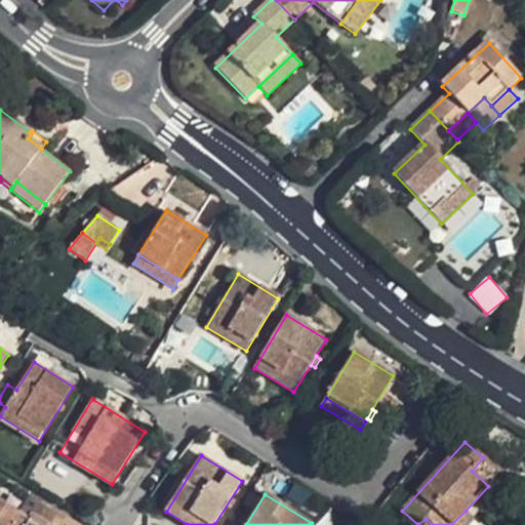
[(58,524),(65,516),(58,512),(56,514),(50,524),(39,518),(45,508),(28,496),(18,512),(9,524),(58,524)]
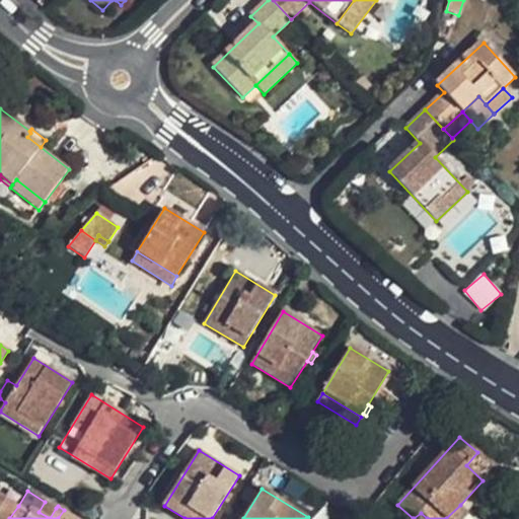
[(9,518),(18,506),(0,494),(0,518),(9,518)]
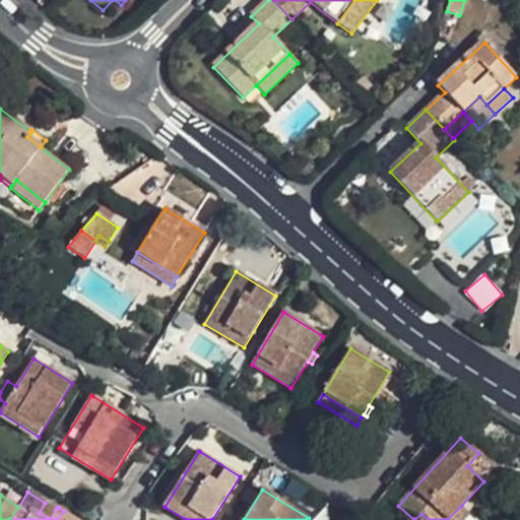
[(79,511),(88,516),(98,501),(88,496),(79,511)]
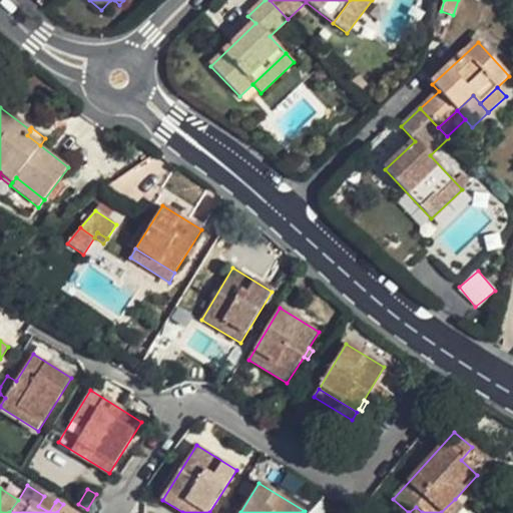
[(55,502),(44,496),(38,506),(49,512),(55,502)]
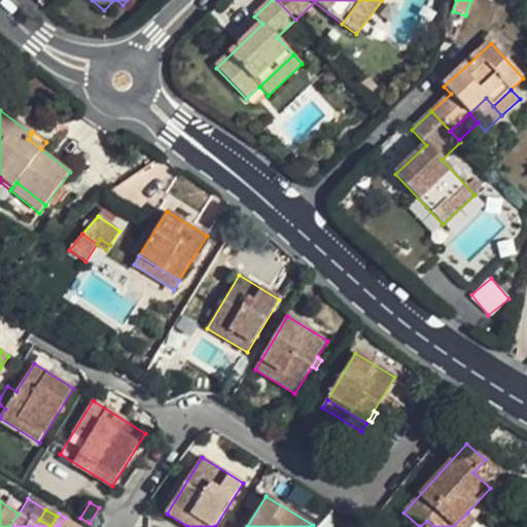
[(467,513),(453,526),(469,526),(476,521),(467,513)]
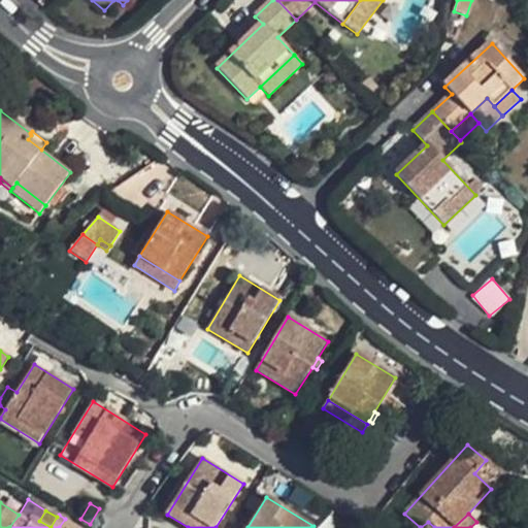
[(79,527),(65,519),(59,527),(79,527)]
